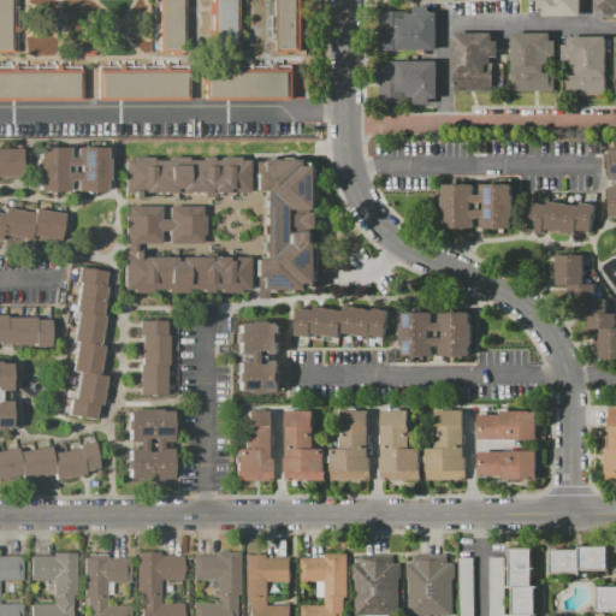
[(0,53),(0,0),(15,0),(16,53),(0,53)]
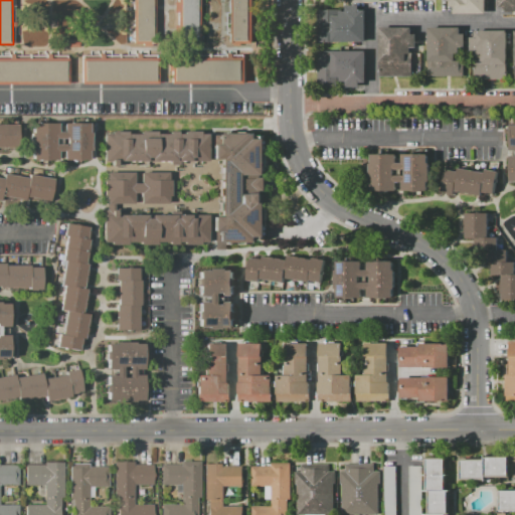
[(132,0),(156,0),(157,44),(132,44),(132,0)]
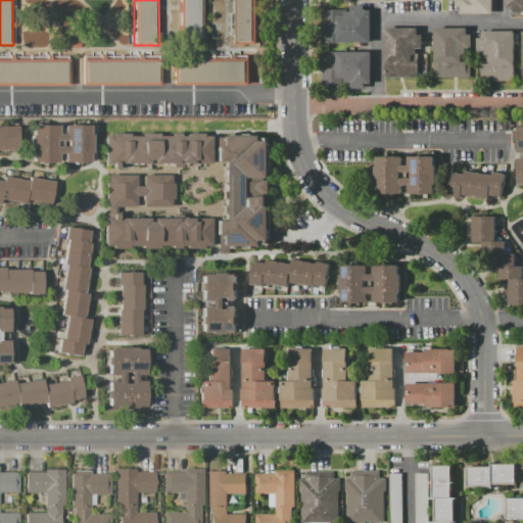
[(178,0),(201,0),(201,43),(178,43),(178,0)]
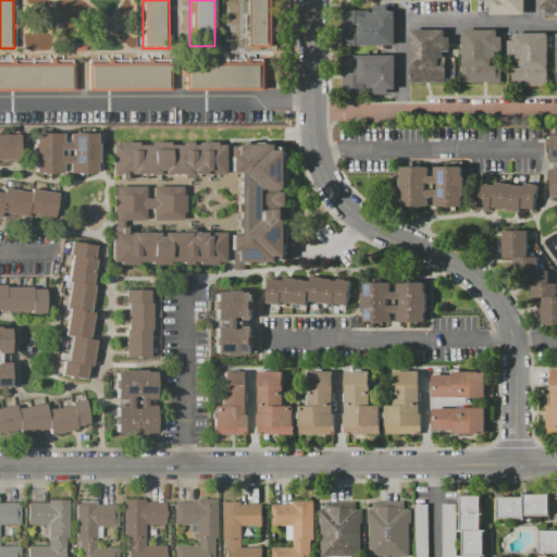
[(246,47),(245,0),(273,0),(274,47),(261,47),(261,50),(249,50),(249,47),(246,47)]
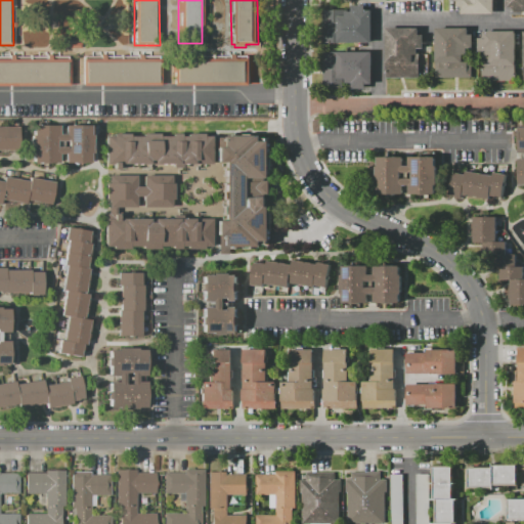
[(493,0),(493,12),(461,12),(461,6),(456,6),(456,0),(493,0)]
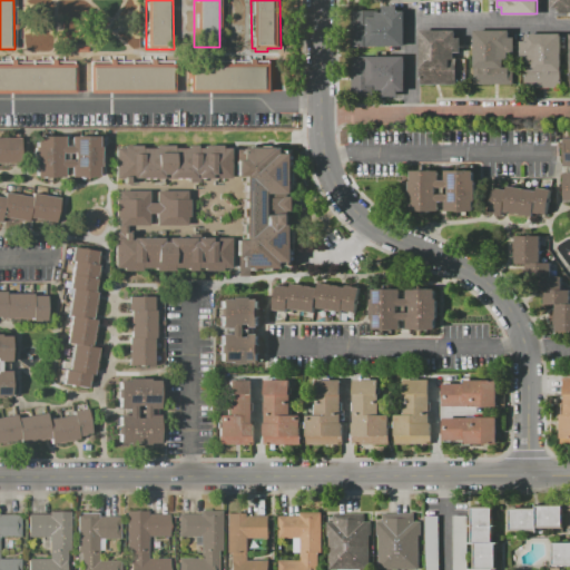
[(551,0),(569,0),(569,12),(560,12),(560,8),(551,8),(551,0)]
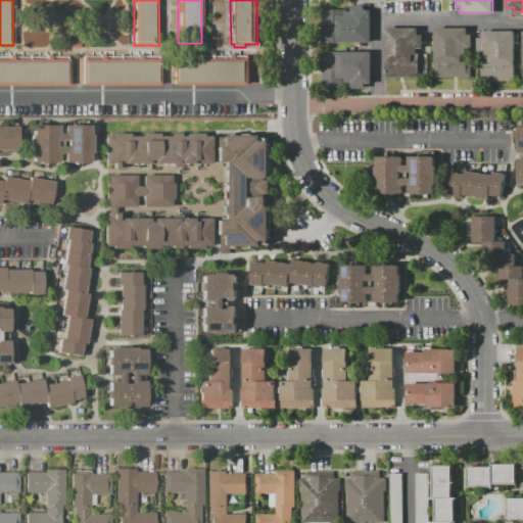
[(371,43),(322,43),(323,9),(350,9),(350,5),(364,5),(364,9),(371,9),(371,43)]
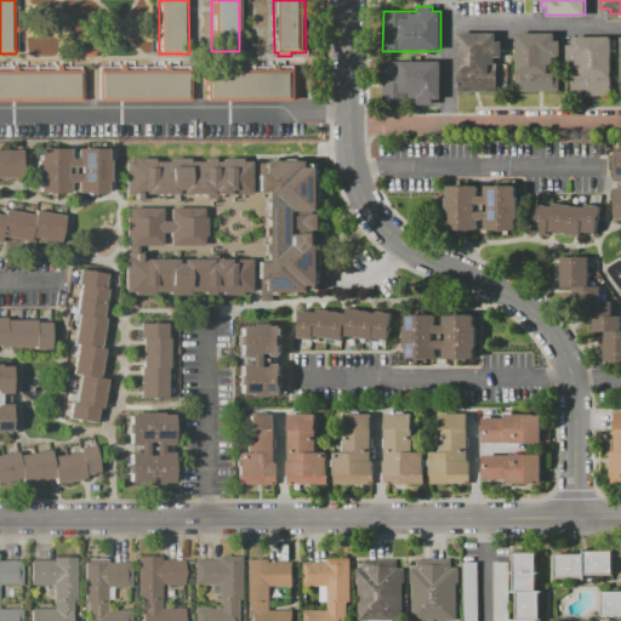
[(457,33),(495,33),(495,41),(501,41),(501,57),(495,57),(495,91),(456,91),(457,33)]
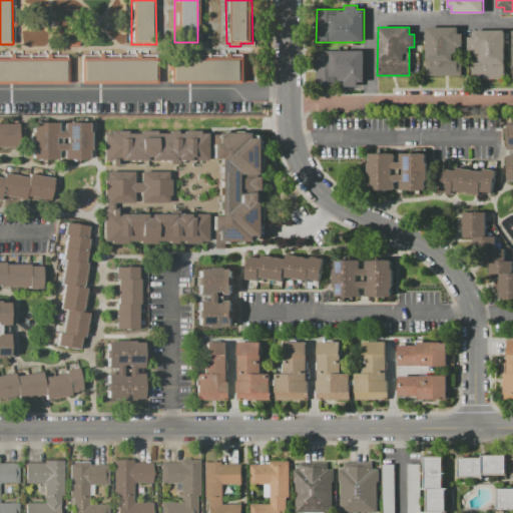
[(460,75),(426,74),(426,27),(458,27),(458,33),(463,33),(462,48),(457,48),(457,60),(460,60),(460,75)]
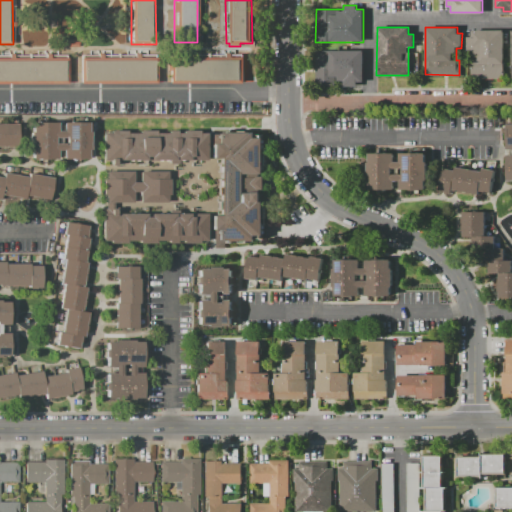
[(502,31),(502,78),(471,78),(471,52),(466,52),(466,37),(471,37),(471,31),(502,31)]
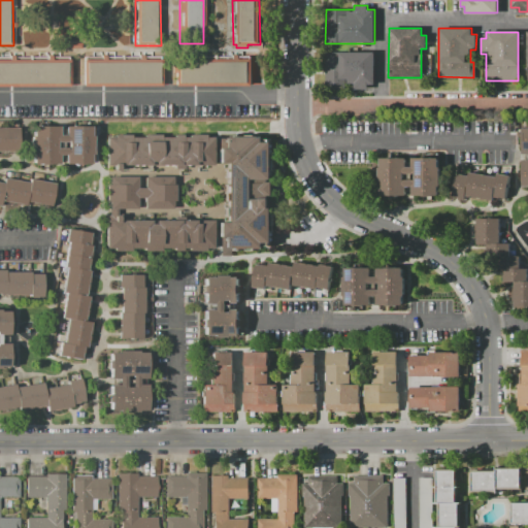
[(373,53),(373,88),(354,88),(354,85),(349,85),(349,80),(340,80),(340,88),(326,88),(326,52),(373,53)]
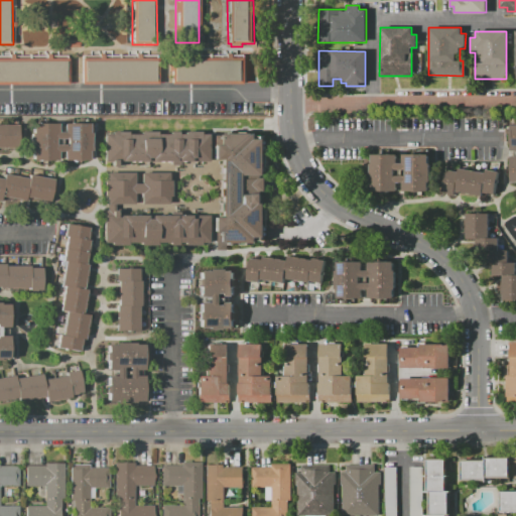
[(156,84),(81,84),(80,55),(156,54),(156,84)]
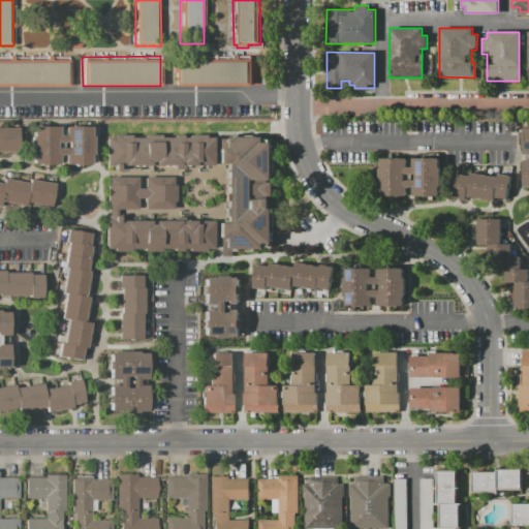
[(68,86),(0,86),(0,59),(68,59),(68,86)]
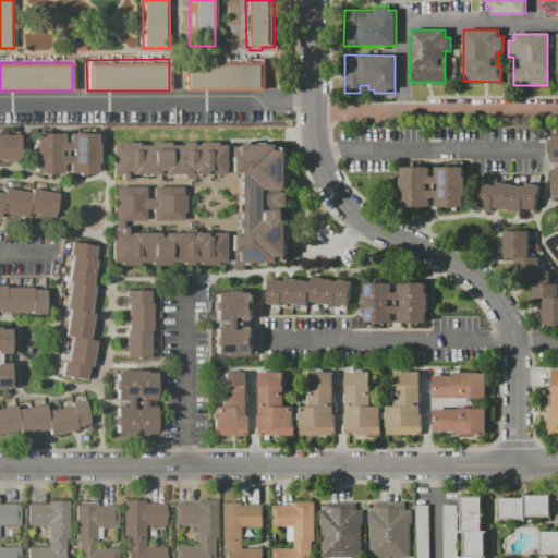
[(184,92),(184,63),(266,62),(266,91),(184,92)]
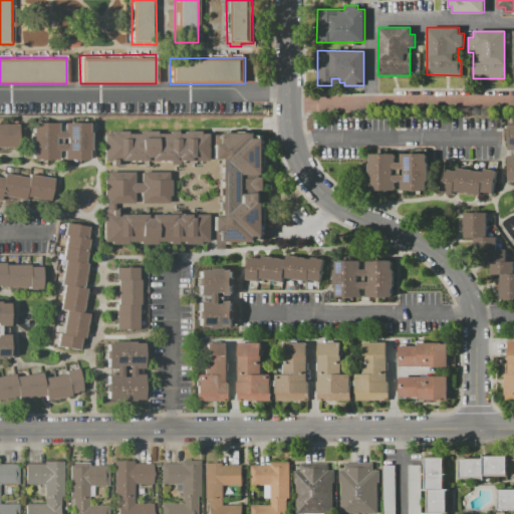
[(30,122),(55,122),(55,133),(61,133),(61,122),(86,122),(86,133),(89,133),(89,150),(86,150),(86,160),(62,160),(62,151),(55,151),(55,160),(30,160),(30,150),(28,150),(28,133),(30,133),(30,122)]
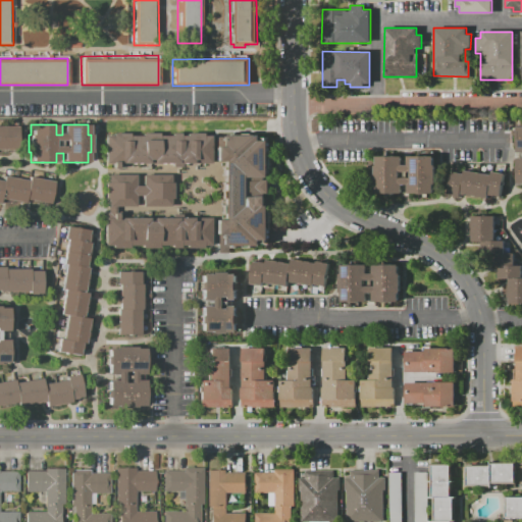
[(0,126),(16,126),(16,149),(0,149),(0,126)]
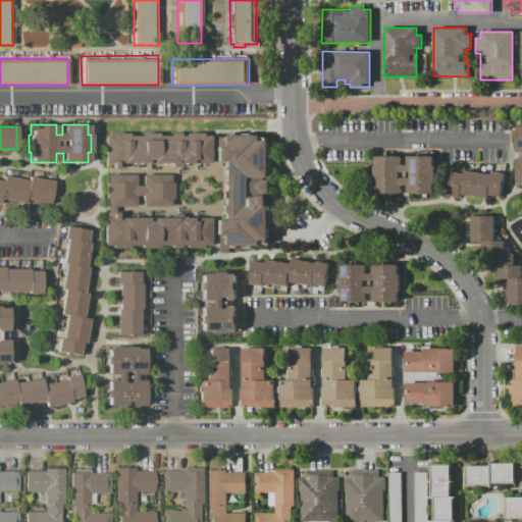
[(210,163),(181,163),(181,166),(169,166),(169,163),(118,163),(118,169),(111,169),(111,163),(103,163),(103,135),(109,135),(109,133),(202,133),(202,136),(210,136),(210,163)]
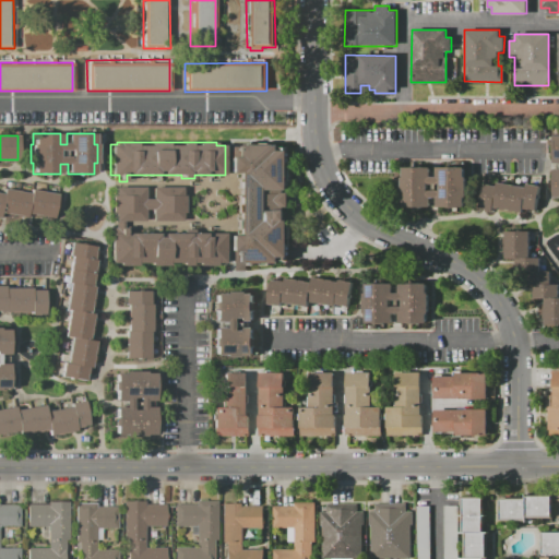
[(288,262),(246,262),(246,270),(233,270),(233,251),(229,251),(229,234),(237,234),(237,174),(229,174),(229,156),(236,156),(236,144),(280,144),(280,151),(288,151),(288,262)]
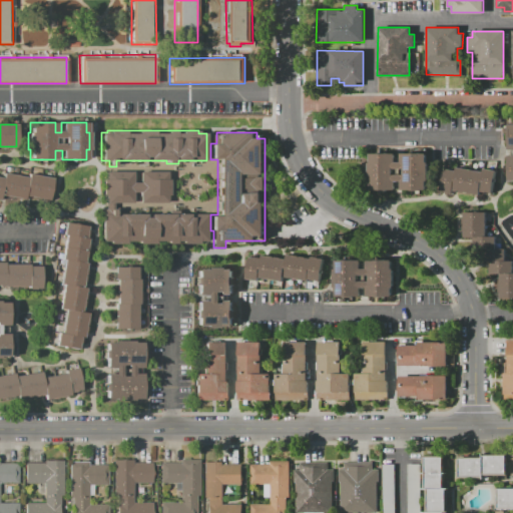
[(371,154),(396,154),(396,162),(401,162),(401,154),(428,154),(428,189),(402,189),(402,181),(395,181),(395,189),(371,189),(371,176),(369,176),(369,162),(371,162),(371,154)]
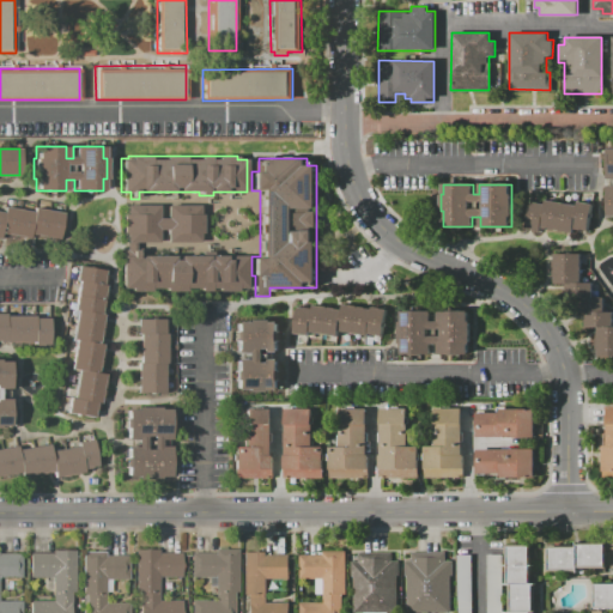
[(545,200),(576,206),(577,200),(592,204),(587,231),(574,229),(572,235),(540,228),(540,232),(525,229),(530,201),(544,204),(545,200)]
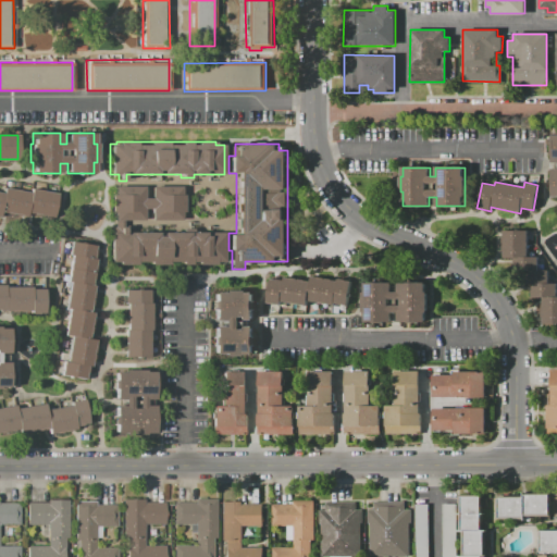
[(181,186),(181,194),(183,194),(183,213),(181,213),(181,221),(152,221),(152,214),(144,214),(144,221),(114,221),(114,212),(111,212),(111,195),(114,195),(114,186),(144,186),(144,197),(151,197),(151,186),(181,186)]
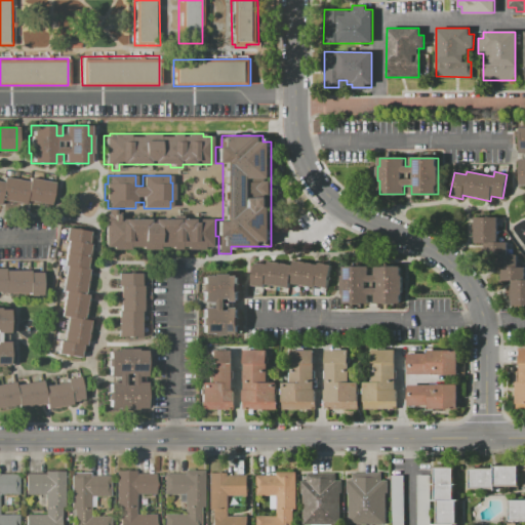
[(0,180),(1,182),(2,176),(27,182),(28,176),(55,182),(50,205),(25,201),(24,205),(0,201),(0,180)]
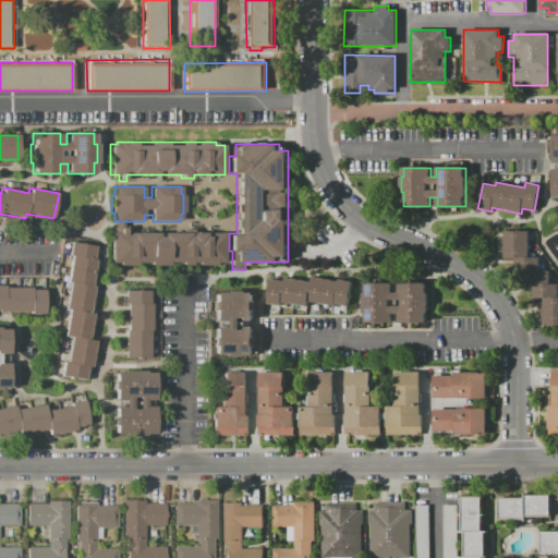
[(112,263),(112,232),(119,232),(119,228),(125,228),(125,232),(158,232),(158,235),(161,235),(161,232),(225,233),(225,263),(217,263),(217,265),(198,265),(198,263),(138,263),(138,265),(119,265),(119,263),(112,263)]
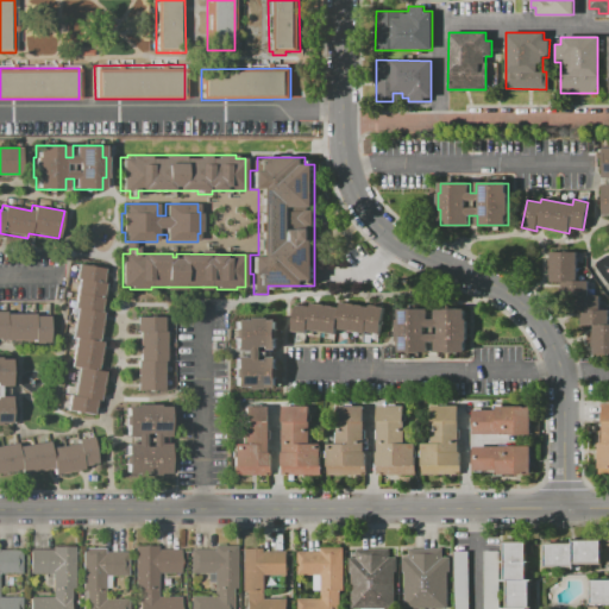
[(550,252),(577,252),(577,281),(589,281),(589,295),(601,295),(601,309),(608,309),(608,352),(595,352),(595,326),(581,326),(581,312),(573,312),(573,297),(565,297),(565,284),(548,284),(550,252)]
